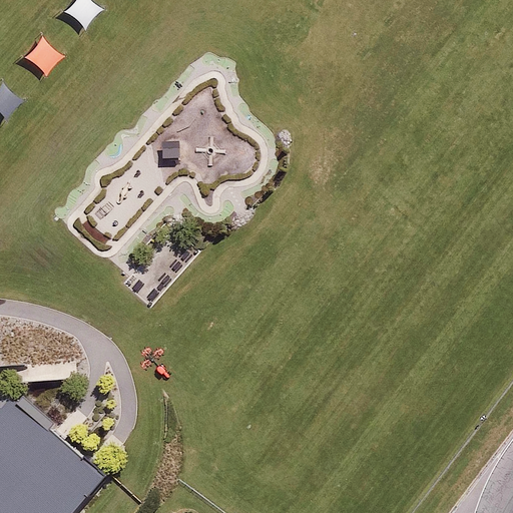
[(88,0),(76,0),(66,12),(86,29),(102,11),(88,0)]
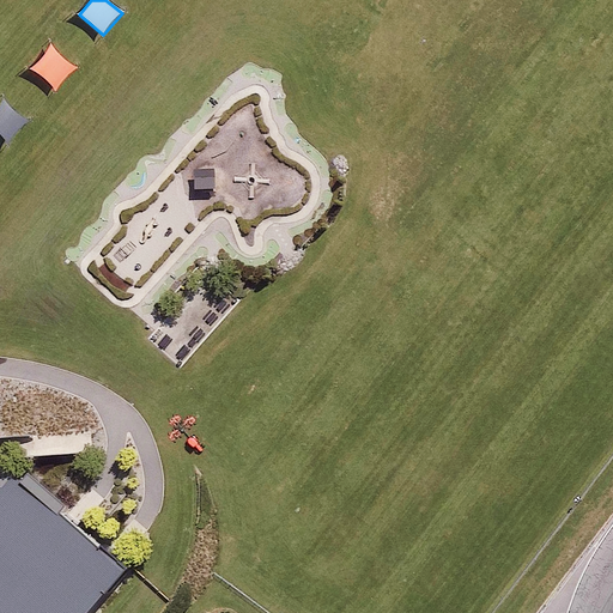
[(50,43),(30,68),(56,89),(76,62),(50,43)]
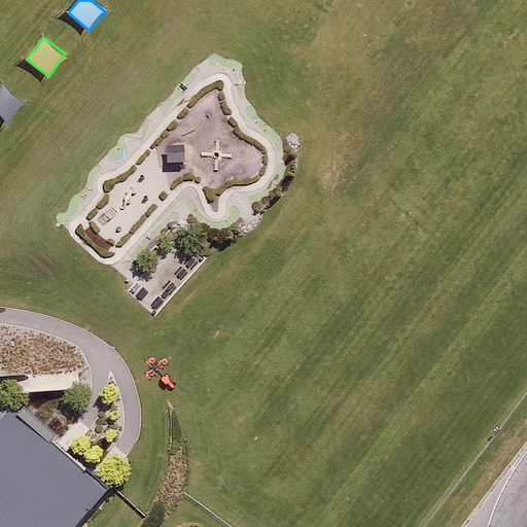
[(3,85),(0,88),(0,116),(9,125),(26,104),(3,85)]
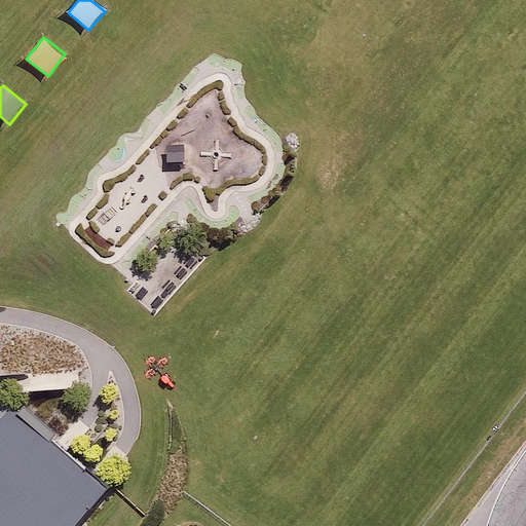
[(75,370),(27,376),(30,400),(78,395),(75,370)]
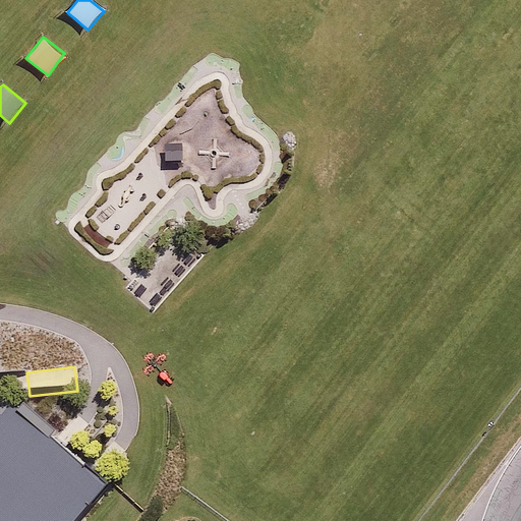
[(0,520),(79,520),(95,504),(97,505),(116,482),(56,436),(61,429),(29,403),(23,409),(0,389),(0,520)]
